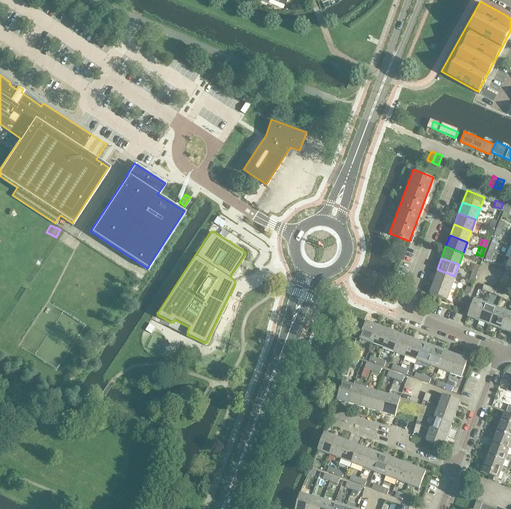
[(471,269),(476,271),(479,263),(474,261),(471,269)]
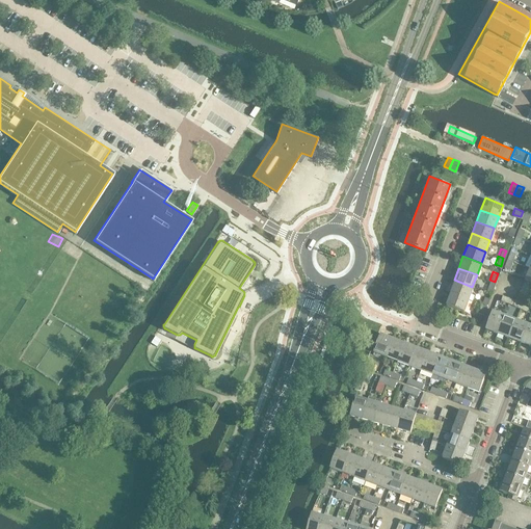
[(530,281),(524,278),(522,283),(530,287),(530,281)]
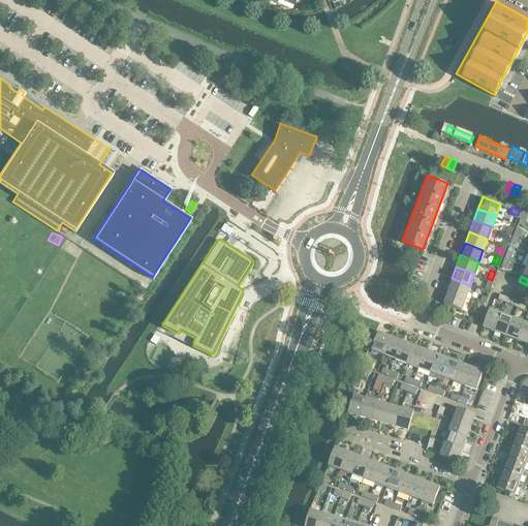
[(447,289),(465,297),(469,285),(452,278),(447,289)]
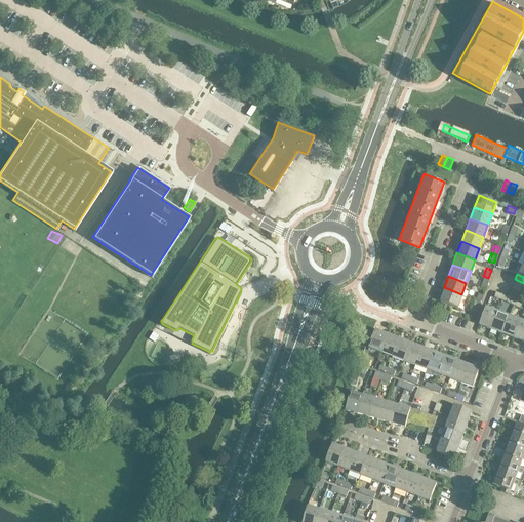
[(488,278),(483,276),(480,284),(485,286),(488,278)]
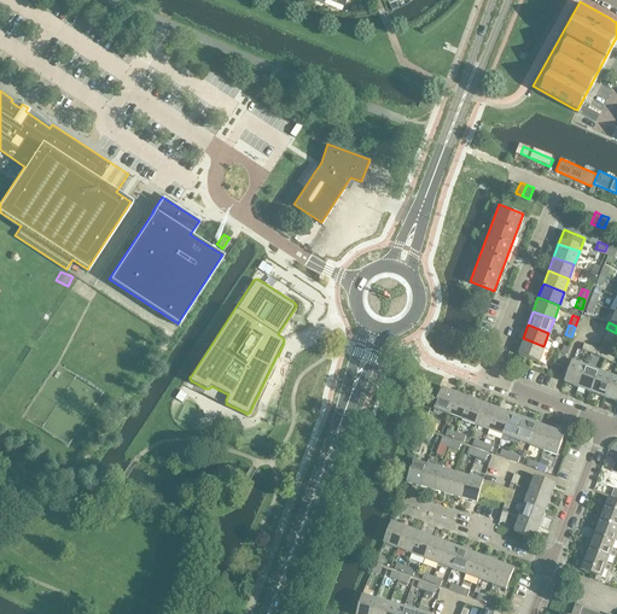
[(616,333),(606,328),(603,334),(616,340),(616,333)]
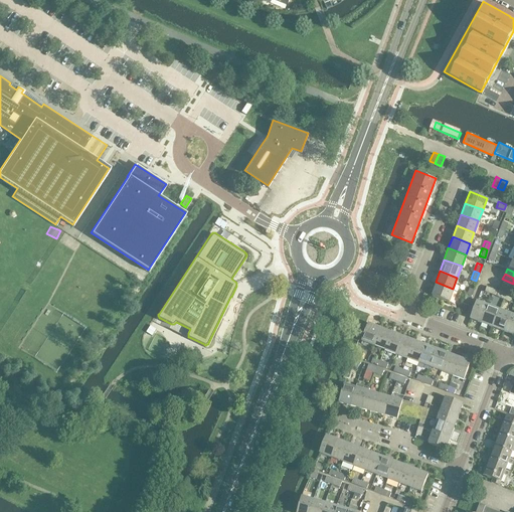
[(513,284),(502,279),(500,284),(512,290),(513,284)]
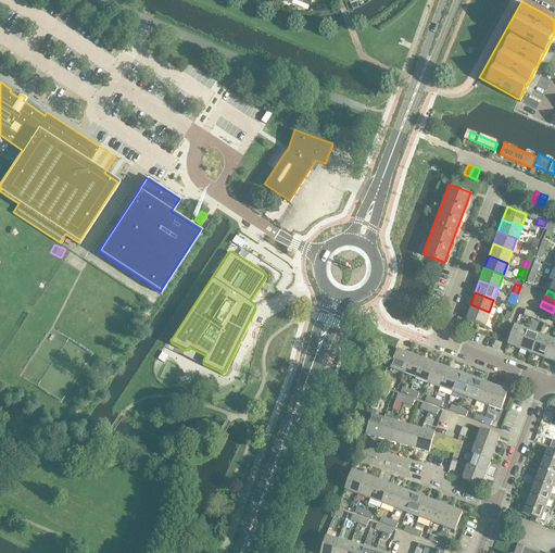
[(489,312),(470,304),(465,317),(484,324),(489,312)]
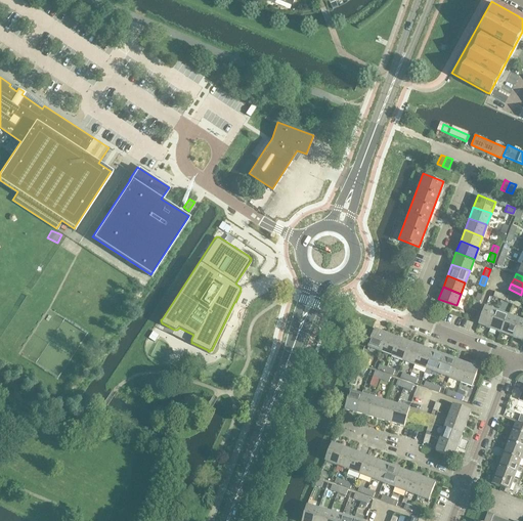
[(507,294),(514,298),(518,300),(521,295),(509,289),(507,294)]
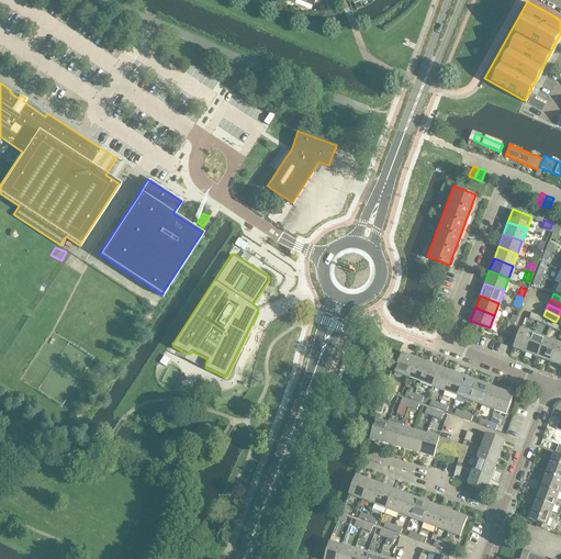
[(507,321),(513,322),(516,314),(511,312),(507,321)]
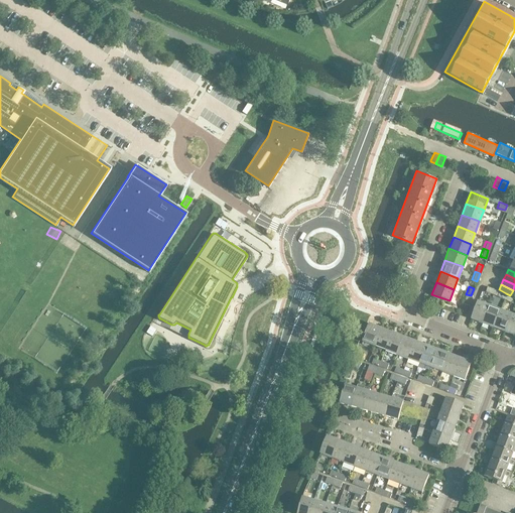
[(499,289),(494,287),(493,292),(496,294),(504,297),(506,293),(499,289)]
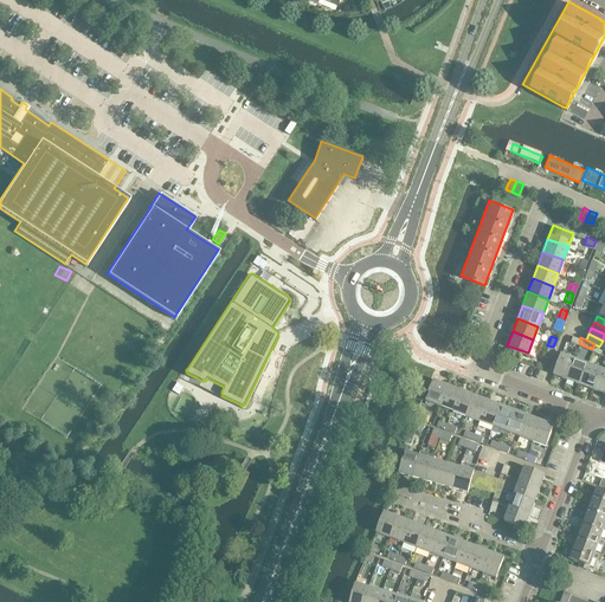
[(594,344),(592,349),(600,354),(604,348),(599,347),(594,344)]
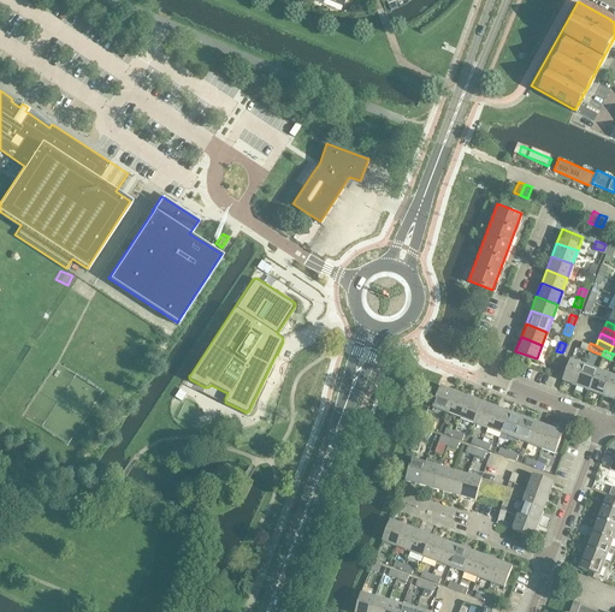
[(569,357),(561,378),(575,382),(583,362),(569,357)]
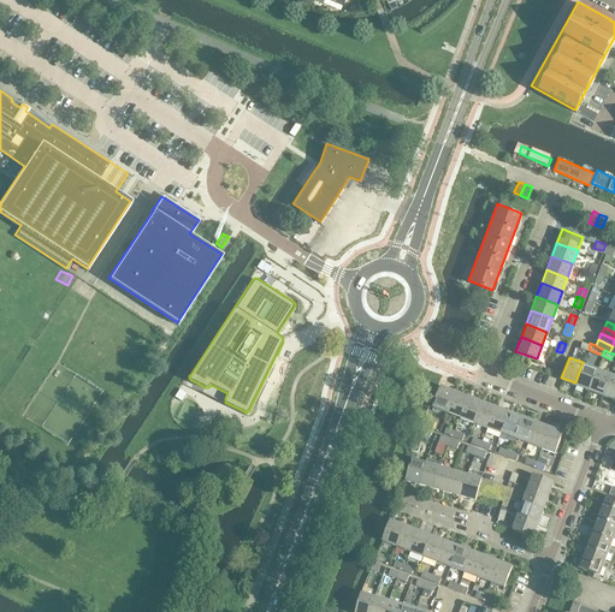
[(589,388),(596,367),(583,362),(575,382),(589,388)]
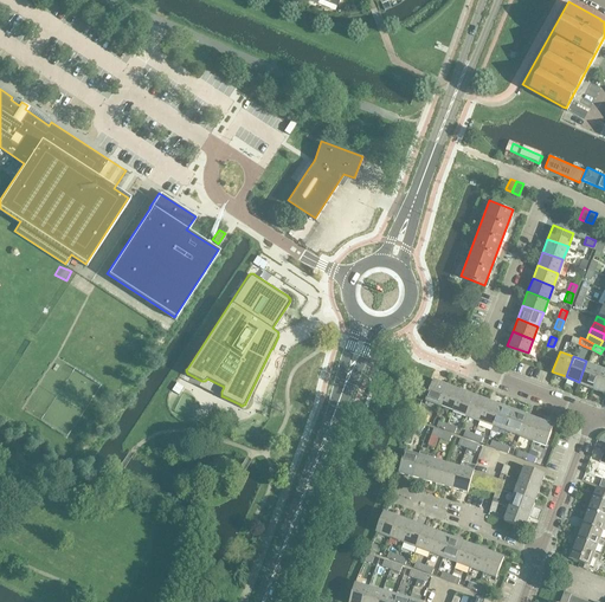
[(586,361),(579,382),(592,387),(600,367),(586,361)]
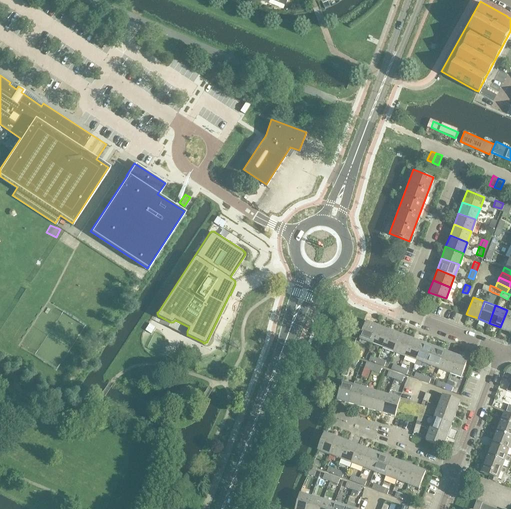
[(510,311),(507,310),(500,327),(510,331),(510,311)]
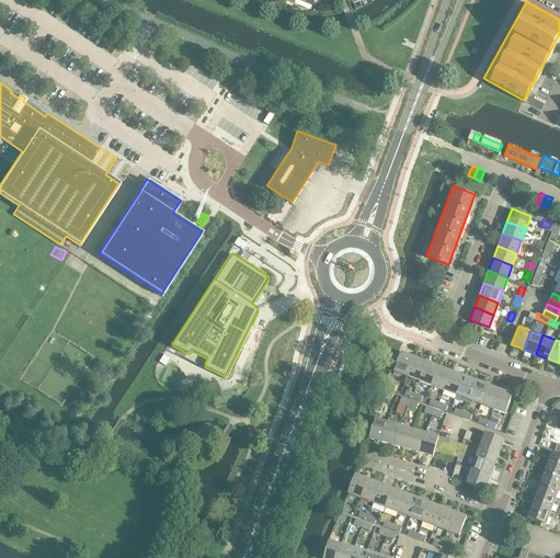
[(404,374),(412,355),(400,350),(392,369),(404,374)]
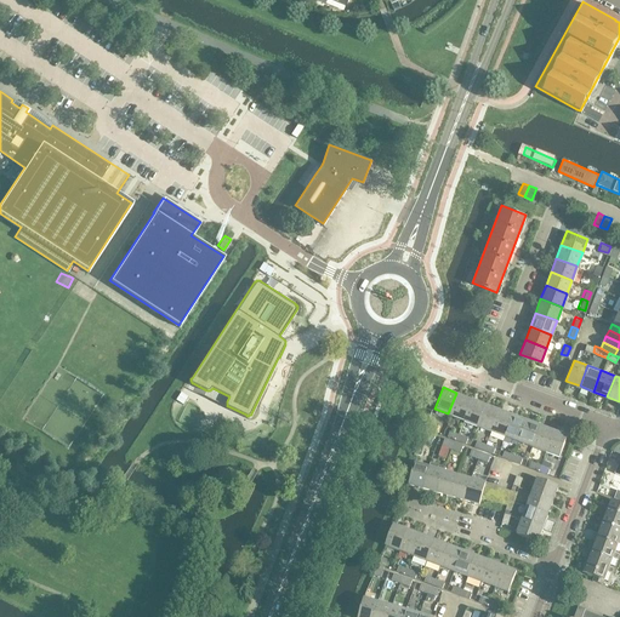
[(462,418),(470,398),(456,393),(448,413),(462,418)]
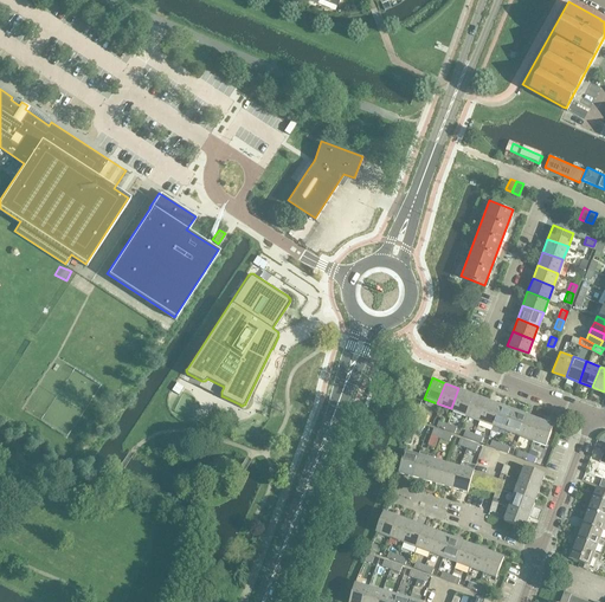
[(464,413),(471,393),(458,388),(451,408),(464,413)]
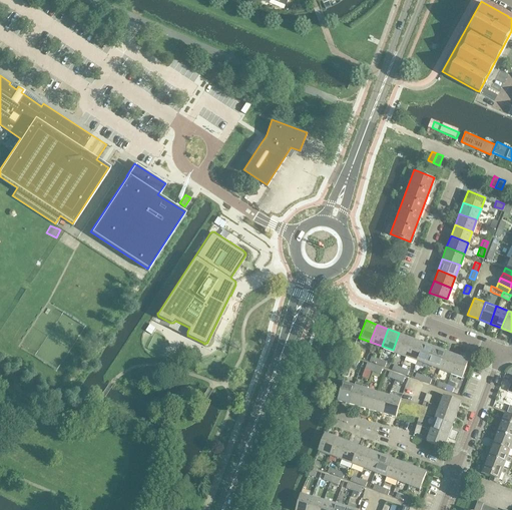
[(404,354),(411,337),(399,333),(393,350),(404,354)]
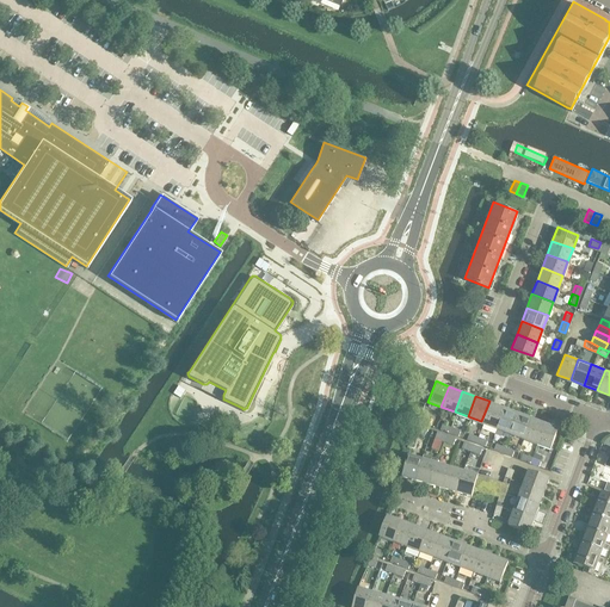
[(494,427),(503,406),(490,401),(481,421),(494,427)]
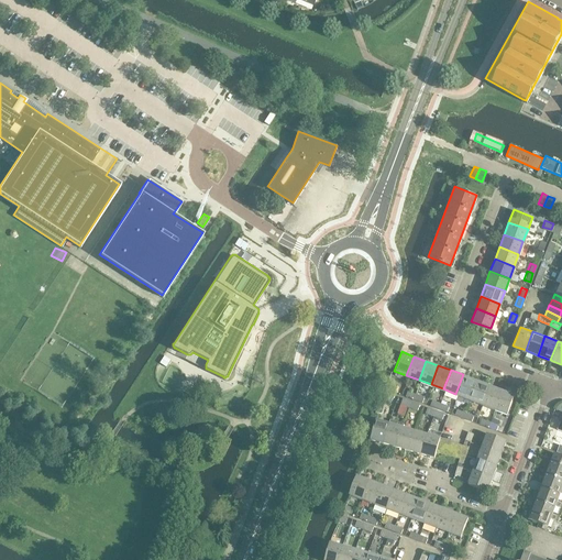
[(469,398),(475,380),(463,374),(455,394),(469,398)]
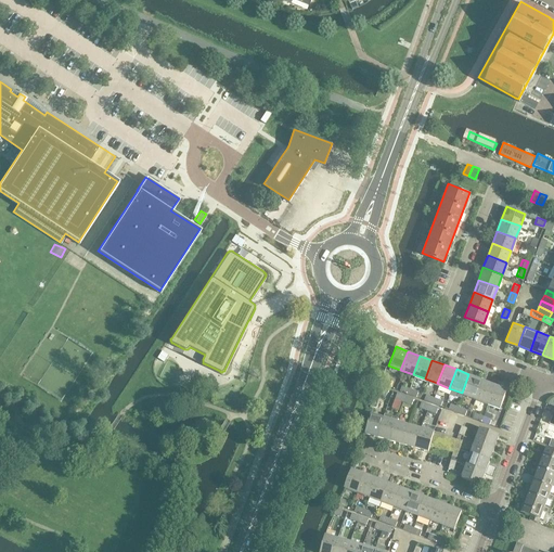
[(474,397),(481,379),(468,374),(462,393),(474,397)]
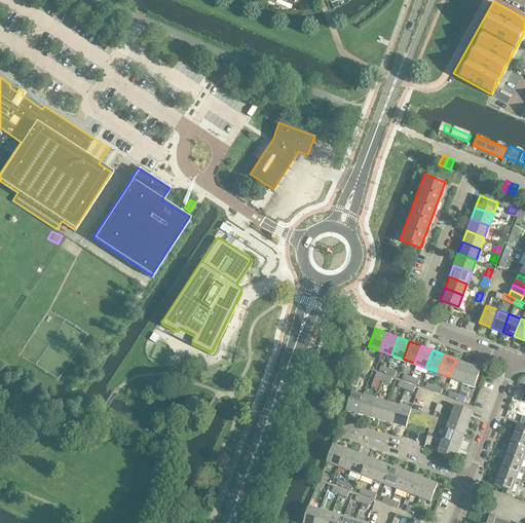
[(362,363),(367,365),(370,358),(364,356),(362,363)]
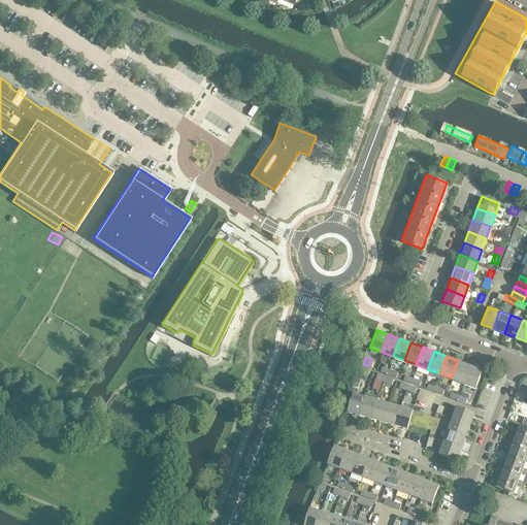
[(462,382),(469,364),(458,360),(451,378),(462,382)]
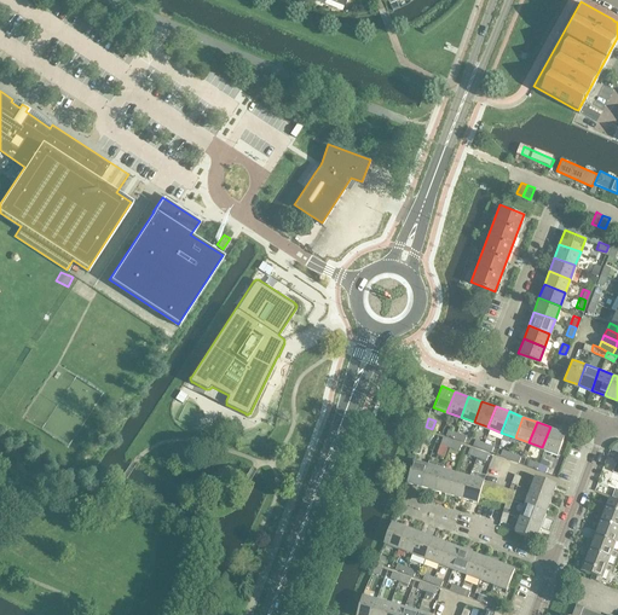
[(428,439),(432,431),(432,429),(426,427),(422,436),(428,439)]
